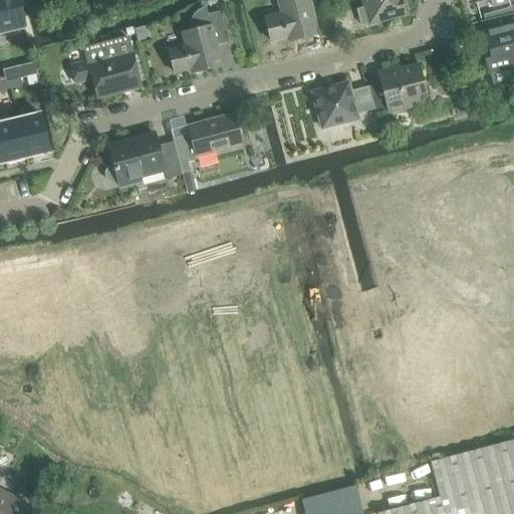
[(0,0),(0,33),(24,28),(17,0),(0,0)]
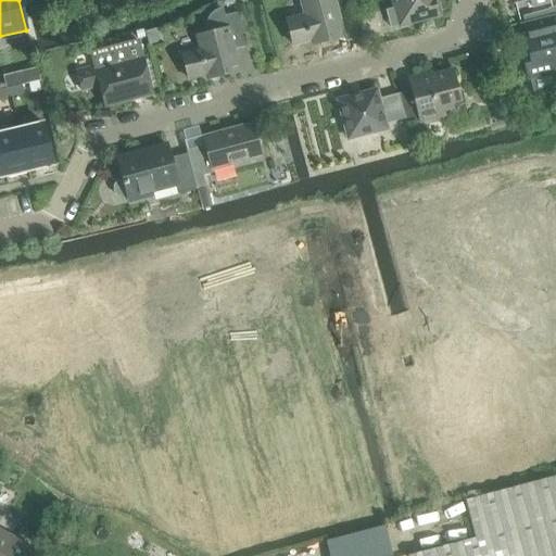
[(337,11),(350,8),(348,0),(308,0),(301,2),(304,15),(286,21),(292,46),(311,40),(312,45),(343,37),(337,11)]
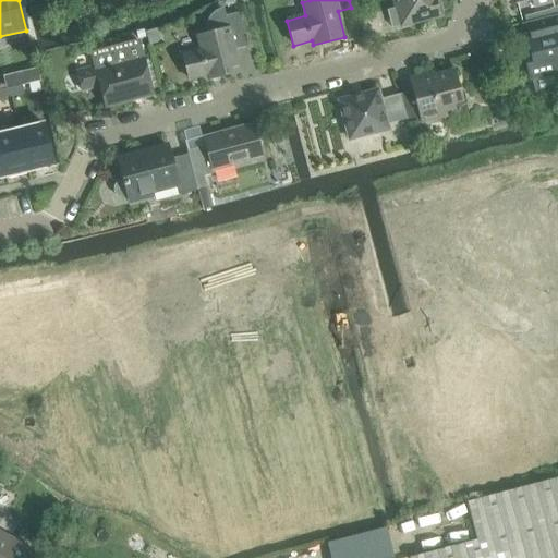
[(393,0),(396,8),(387,10),(392,28),(440,15),(436,0),(393,0)]
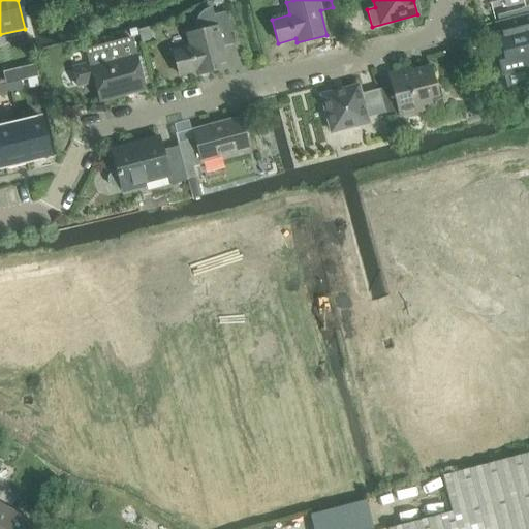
[(196,28),(197,32),(187,35),(190,48),(173,52),(179,75),(196,71),(197,75),(227,67),(222,48),(235,44),(226,12),(213,16),(211,9),(207,11),(204,13),(200,17),(198,20),(197,24),(196,28)]
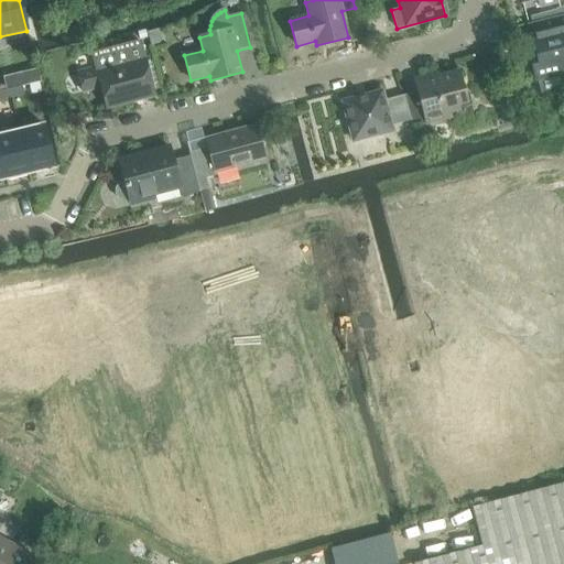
[(563,14),(529,24),(537,58),(530,61),(535,83),(537,82),(540,95),(563,88),(563,80),(563,78),(563,77),(563,14)]
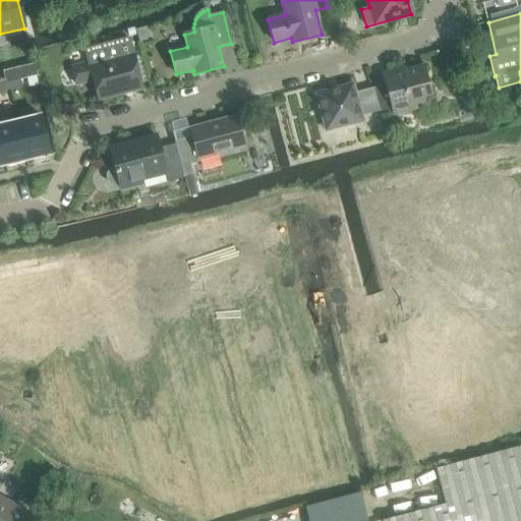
[(136,36),(134,29),(127,31),(128,38),(136,36)]
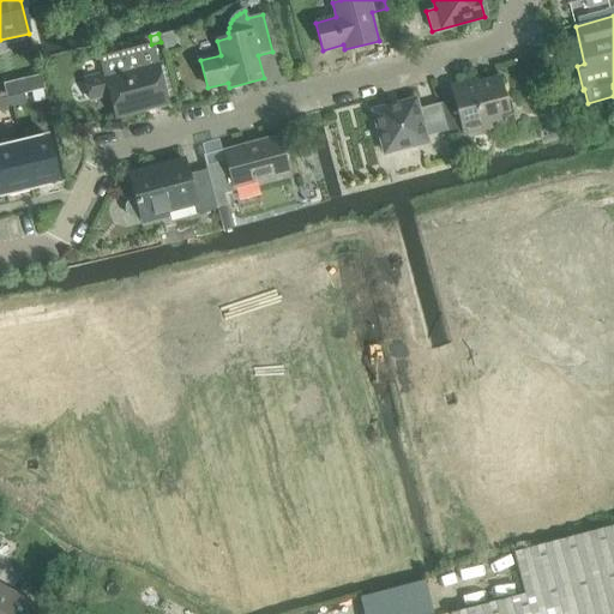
[(104,74),(84,79),(90,101),(110,95),(116,118),(168,103),(157,64),(152,44),(100,58),(104,74)]
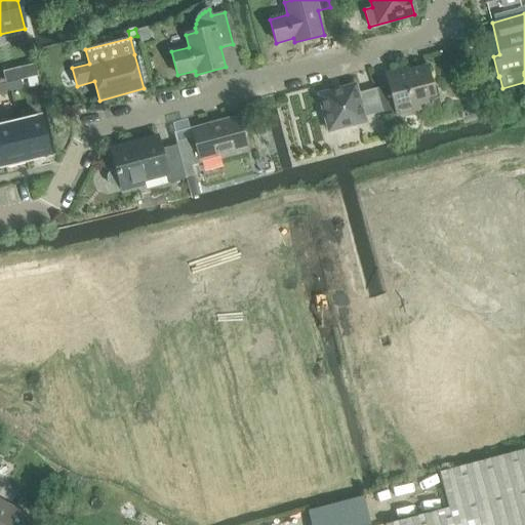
[(470,62),(474,76),(488,73),(485,57),(470,62)]
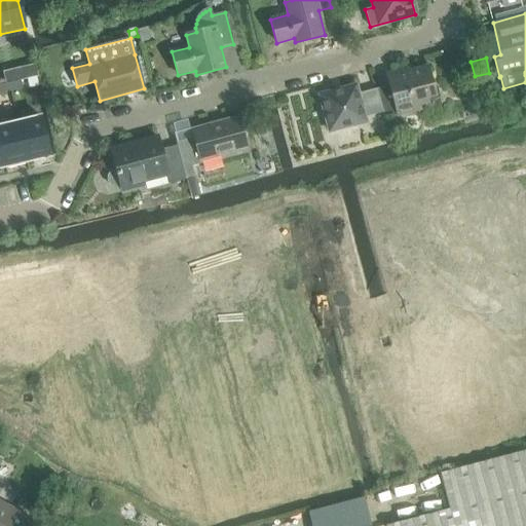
[(35,65),(23,68),(26,79),(38,76),(35,65)]
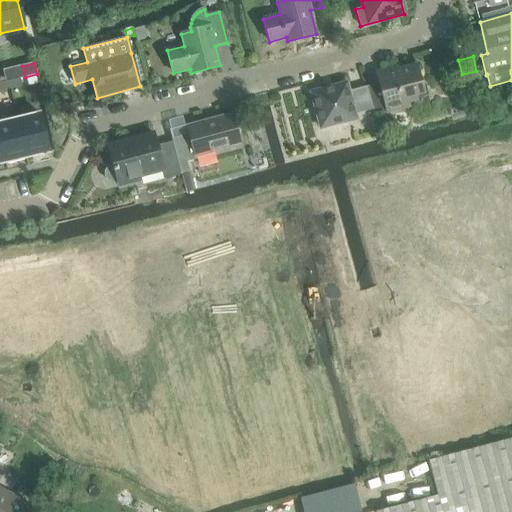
[(367,86),(373,110),(374,114),(386,111),(386,112),(408,106),(407,101),(428,96),(425,84),(421,85),(416,66),(377,76),(379,83),(367,86)]
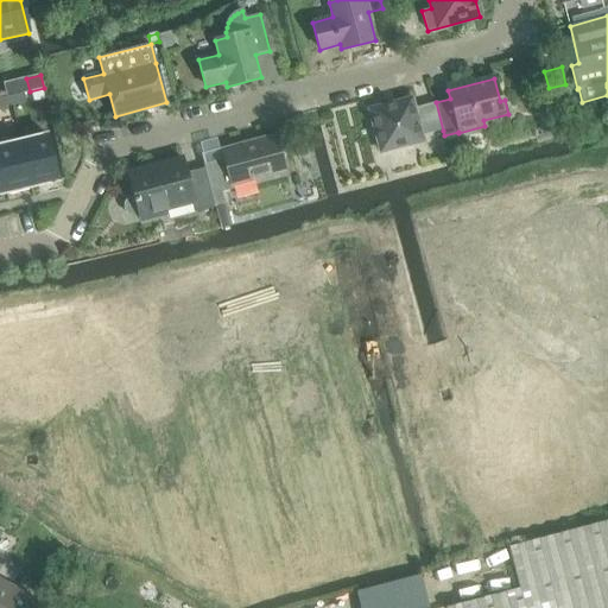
[(24,94),(10,97),(12,106),(26,102),(24,94)]
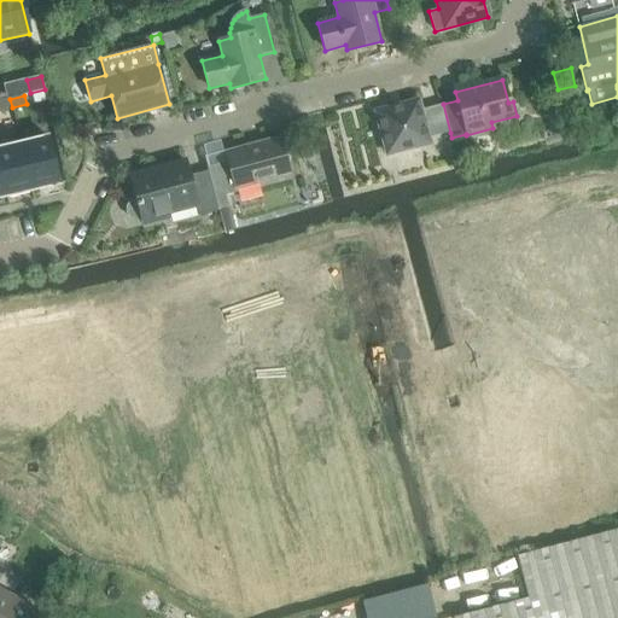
[(10,99),(0,100),(0,110),(12,108),(10,99)]
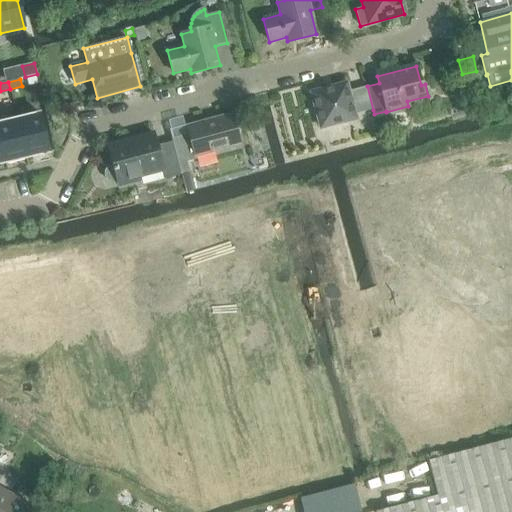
[(354,115),(373,110),(367,86),(348,91),(346,84),(311,93),(315,105),(313,106),(315,116),(317,115),(321,128),(333,124),(333,126),(343,124),(343,122),(355,118),(354,115)]
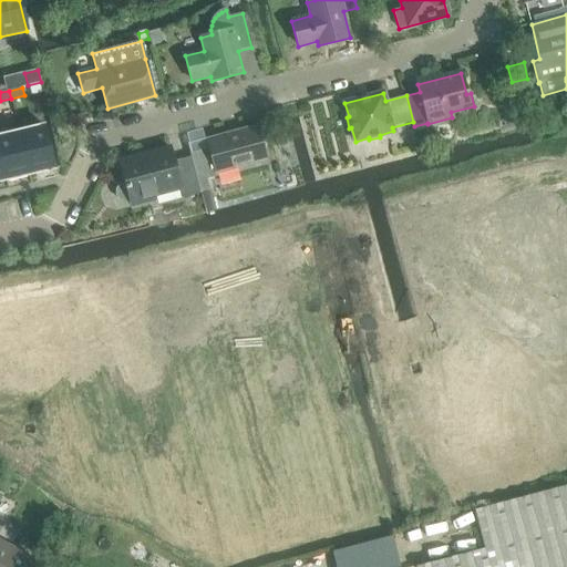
[(62,122),(53,124),(55,133),(57,137),(65,135),(64,131),(62,122)]
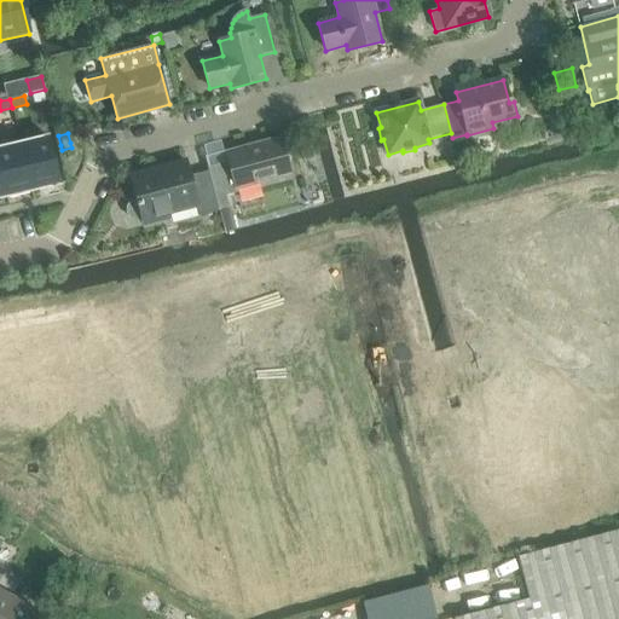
[(47,138),(22,144),(33,190),(58,184),(47,138)]
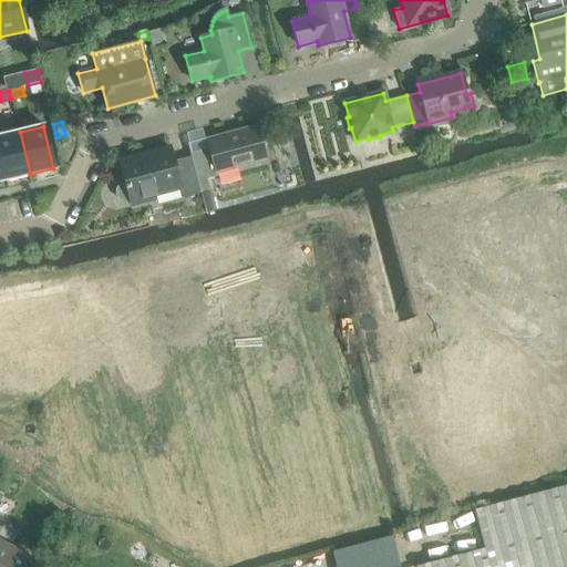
[(191,154),(191,157),(200,192),(207,191),(209,189),(207,179),(217,176),(217,174),(266,161),(257,126),(206,140),(208,148),(191,154)]
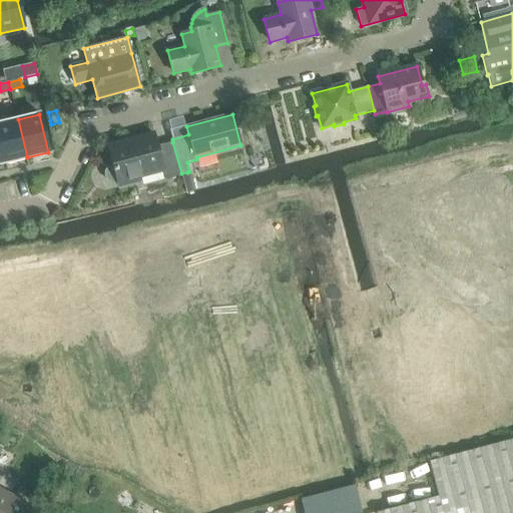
[(18,119),(0,123),(0,139),(5,162),(8,161),(8,163),(15,162),(14,160),(25,157),(27,157),(18,119)]
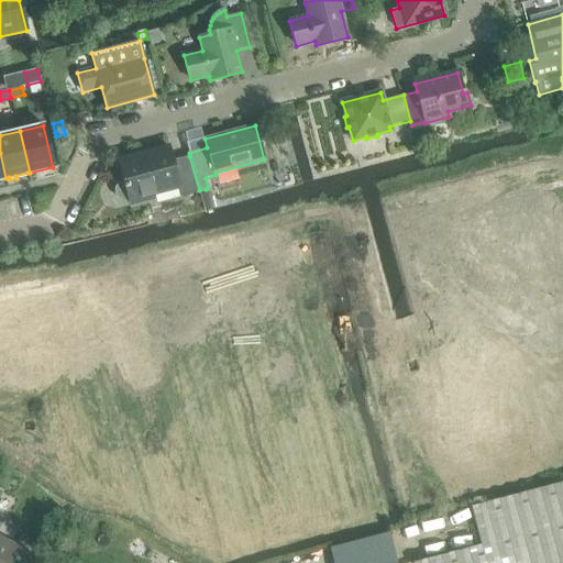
[(199,192),(199,190),(189,156),(173,161),(169,147),(119,161),(124,183),(118,185),(116,189),(116,194),(119,198),(122,201),(129,199),(130,203),(154,198),(153,194),(178,187),(180,197),(199,192)]
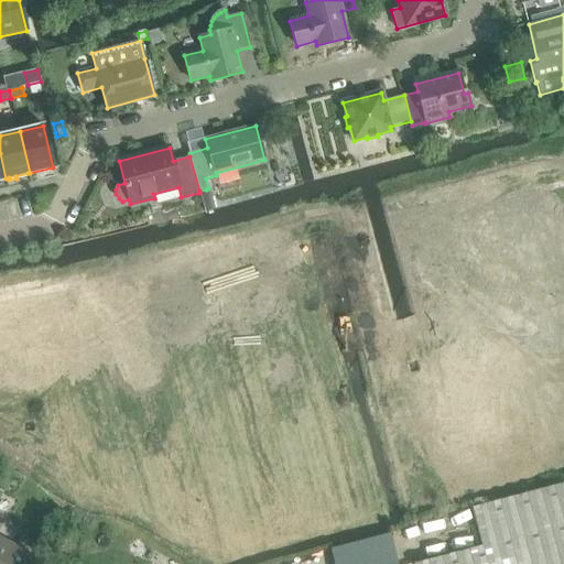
[(206,190),(199,191),(199,193),(205,213),(212,210),(206,190)]
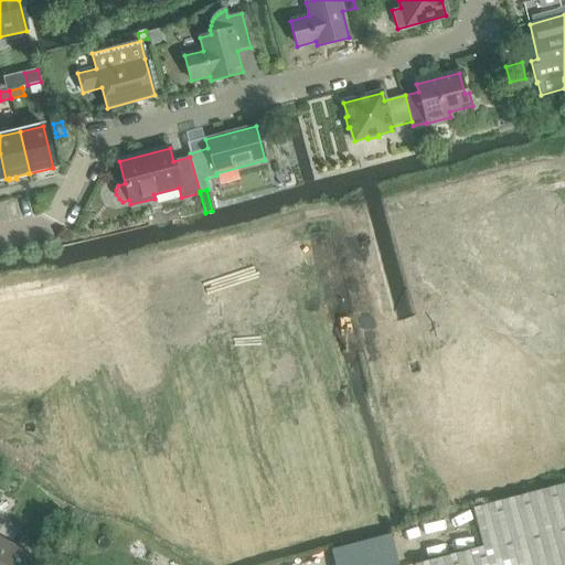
[(564,564),(564,482),(472,508),(482,546),(414,564),(564,564)]
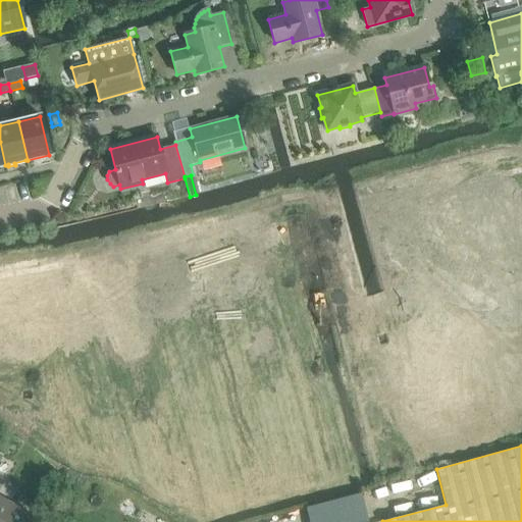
[(0,521),(24,521),(30,515),(0,499),(0,521)]
